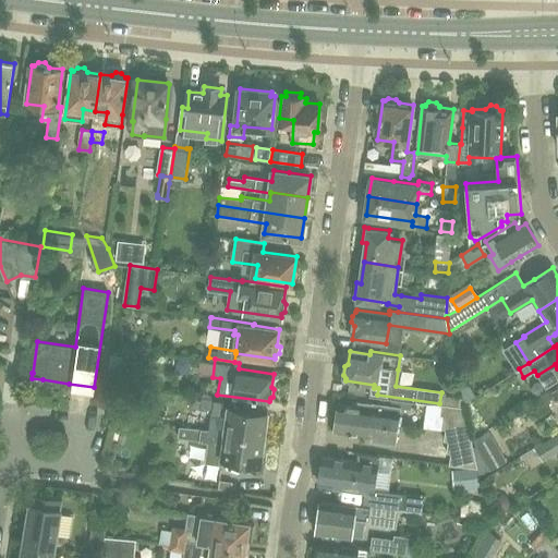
[(459,389),(466,401),(478,393),(471,381),(459,389)]
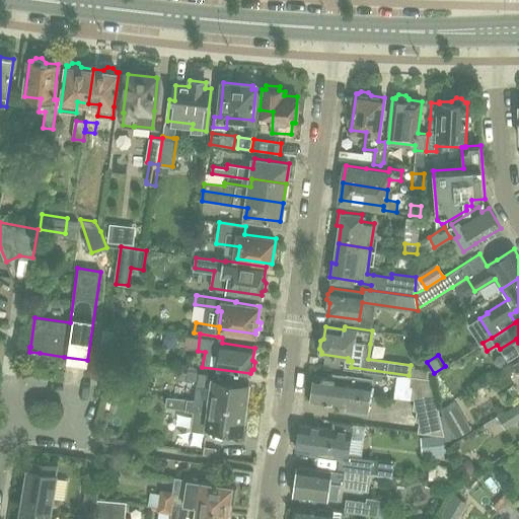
[(249,381),(229,379),(208,376),(208,372),(188,369),(187,380),(196,381),(194,399),(246,406),(249,381)]
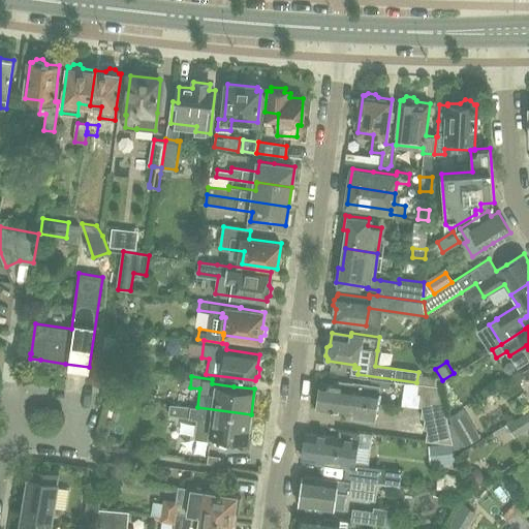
[(318,407),(339,410),(353,412),(353,416),(374,419),(379,386),(352,382),(352,383),(336,380),(335,384),(321,382),(320,395),(317,396),(317,403),(318,405),(318,407)]
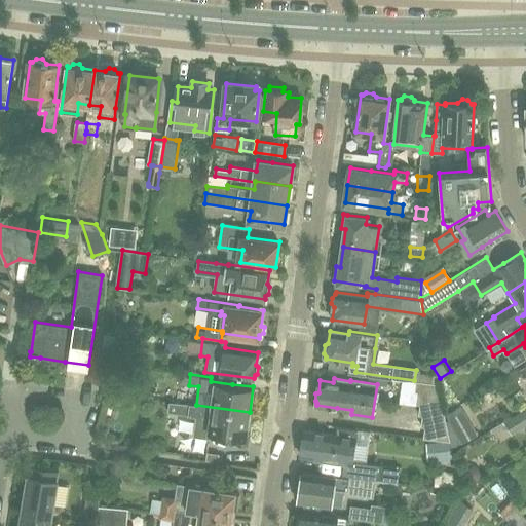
[(415,392),(419,393),(417,405),(419,405),(418,413),(446,416),(439,383),(417,380),(415,392)]
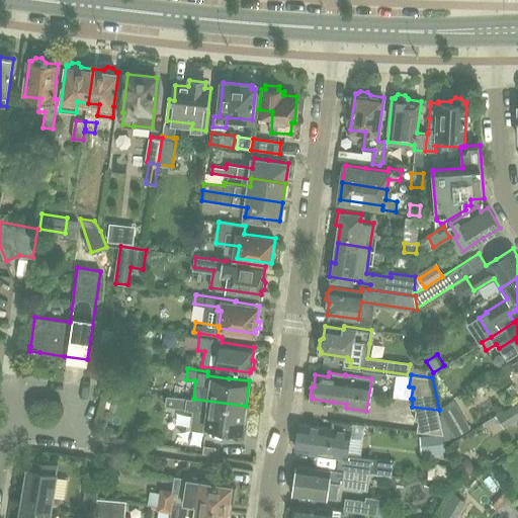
[(193,399),(187,398),(167,395),(165,406),(185,409),(194,411),(191,428),(206,430),(206,426),(234,430),(233,434),(245,436),(247,424),(243,423),(246,406),(193,399)]
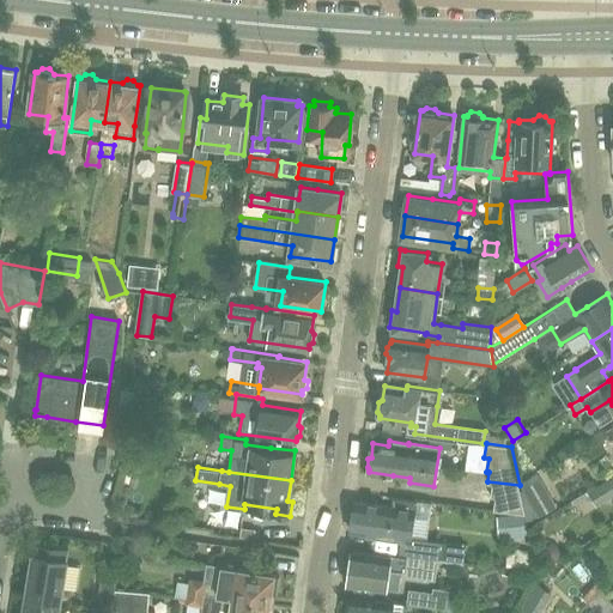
[(612,495),(612,474),(589,491),(598,505),(612,495)]
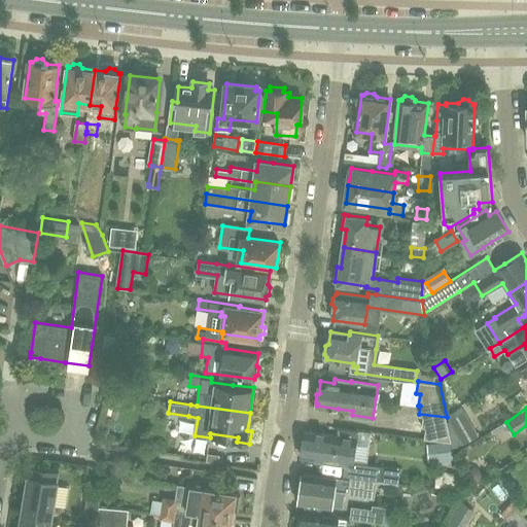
[(479,435),(464,411),(450,419),(464,444),(479,435)]
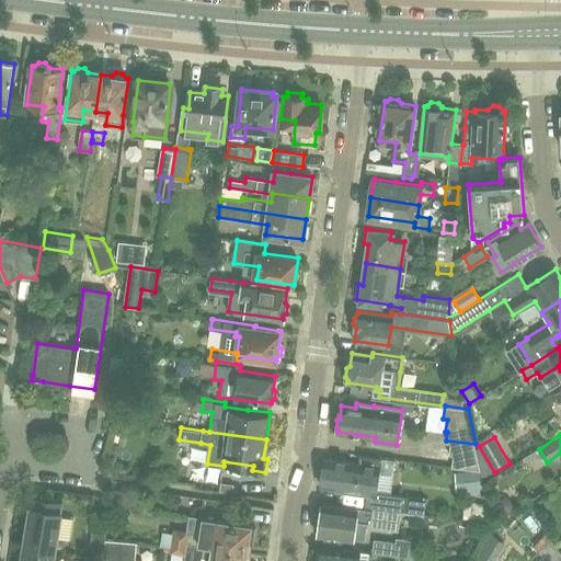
[(446,441),(446,444),(450,444),(449,453),(478,456),(476,444),(446,441)]
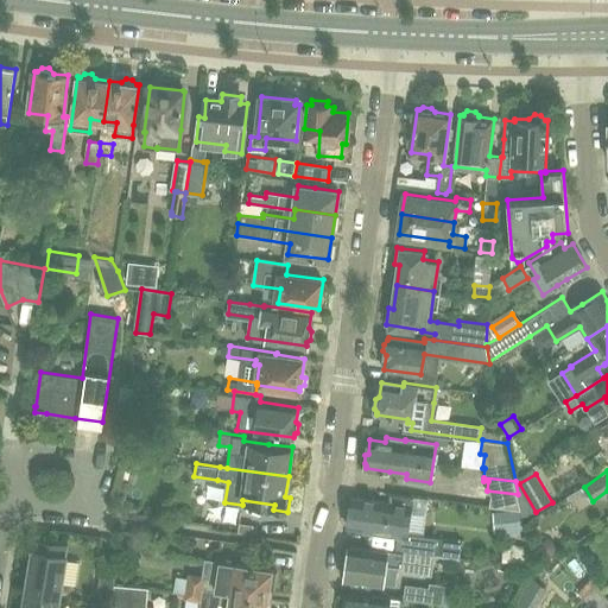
[(487,491),(487,494),(491,495),(489,506),(521,510),(518,494),(487,491)]
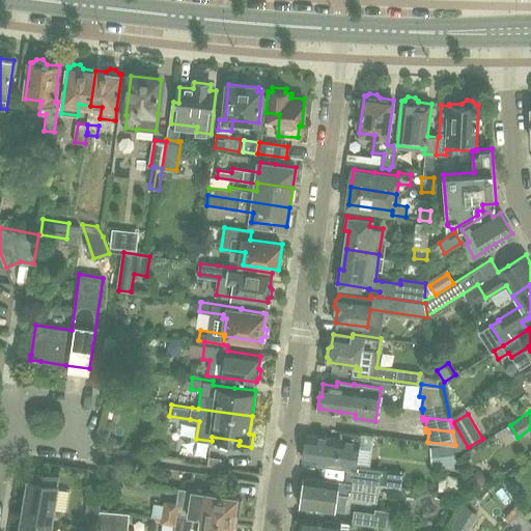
[(403,474),(356,468),(361,434),(342,430),(341,439),(308,434),(304,459),(348,466),(346,478),(354,479),(380,483),(401,486),(403,474)]
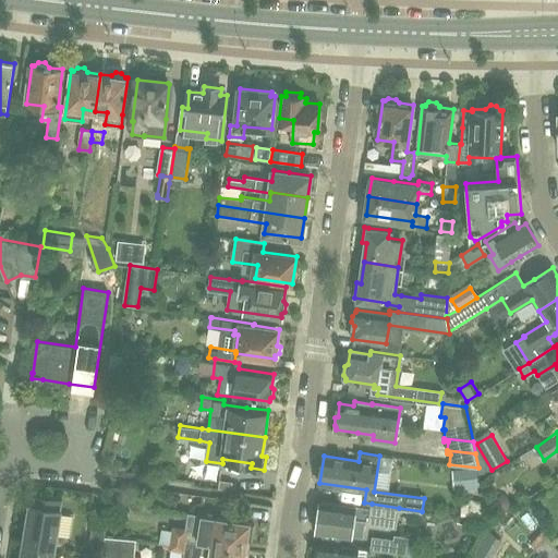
[(463,469),(452,470),(453,488),(461,487),(461,490),(475,488),(473,468),(463,469)]
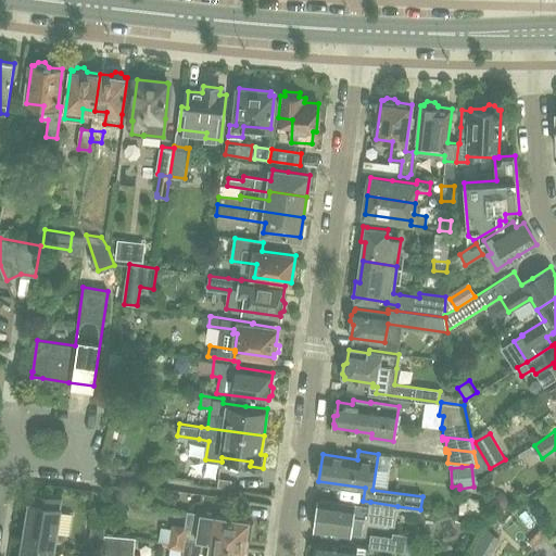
[(509,498),(506,494),(501,492),(495,494),(493,501),(496,506),(502,507),(507,505),(509,498)]
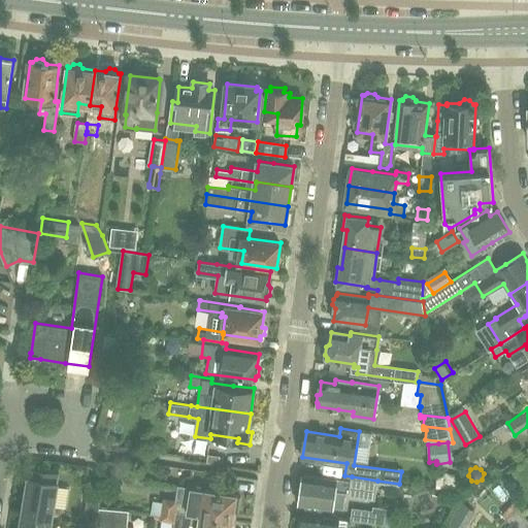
[(58,483),(57,483),(58,473),(47,471),(47,470),(42,469),(42,470),(32,469),(30,477),(29,477),(22,518),(52,522),(58,483)]
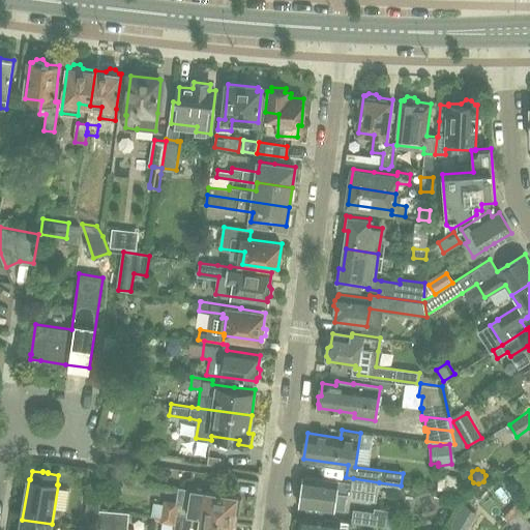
[(439,474),(438,490),(458,491),(459,476),(439,474)]
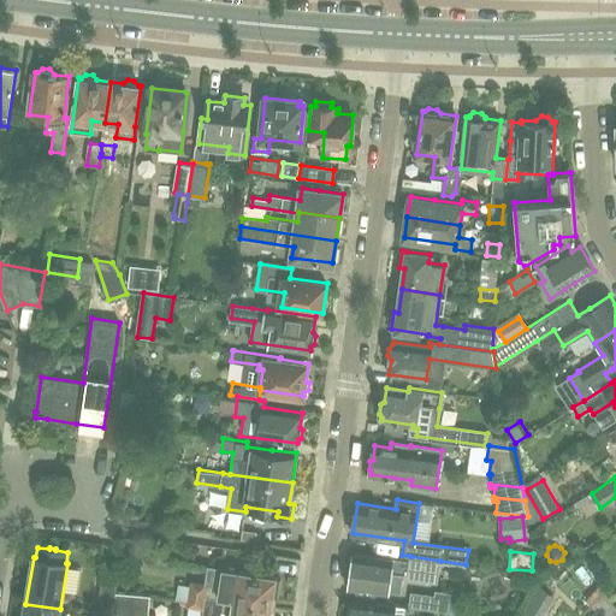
[(409,561),(378,557),(354,554),(349,587),(389,592),(389,591),(401,593),(403,574),(408,574),(408,576),(438,581),(440,561),(410,556),(409,561)]
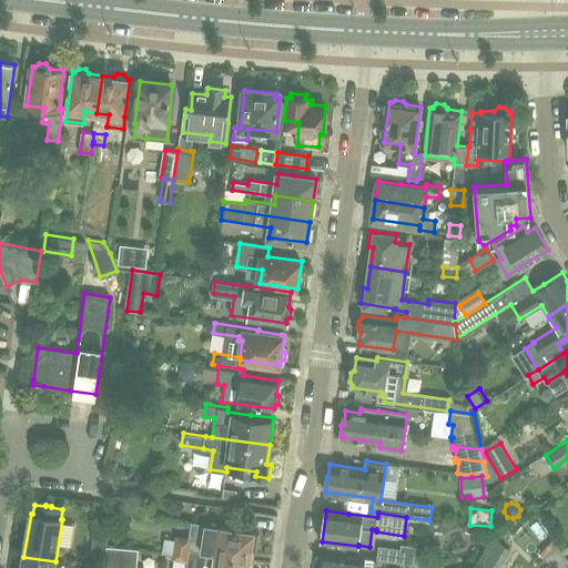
[(173,559),(188,561),(189,550),(254,559),(257,533),(206,526),(204,541),(191,539),(191,538),(176,536),(176,540),(174,555),(173,559)]
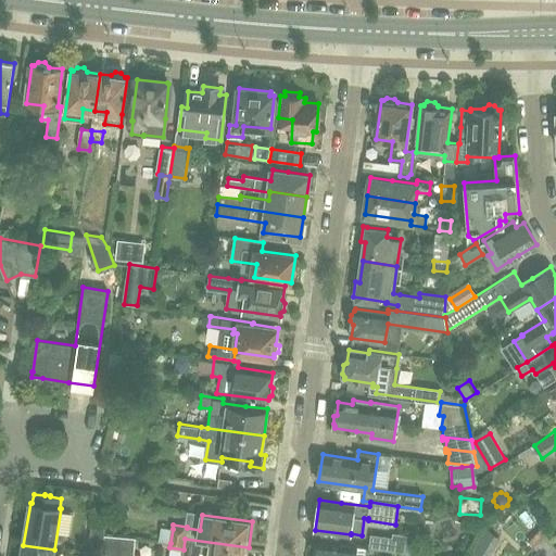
[(102,555),(105,529),(91,526),(86,555),(87,555),(102,555)]
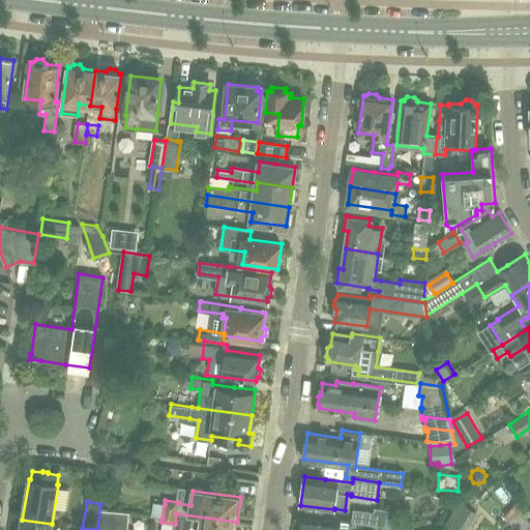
[(153,502),(151,516),(163,518),(165,504),(153,502)]
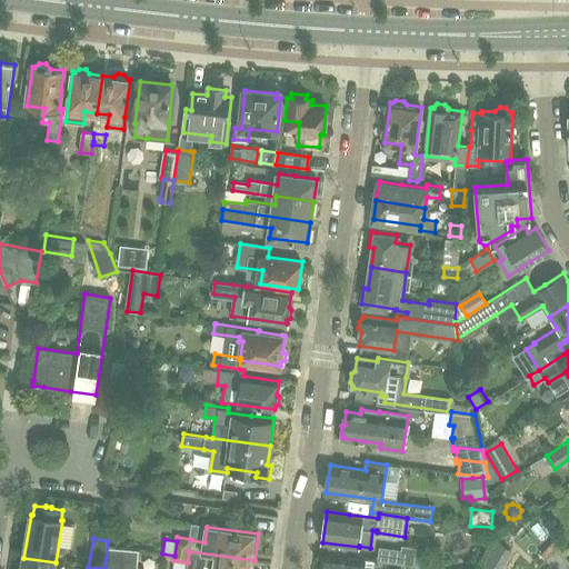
[(568,568),(568,553),(560,542),(545,559),(556,568),(568,568)]
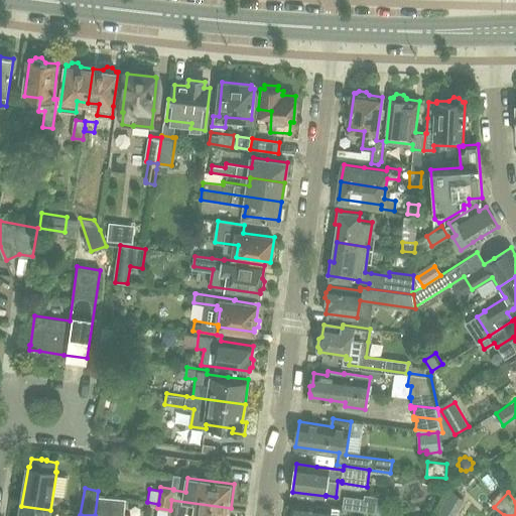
[(344,495),(343,507),(374,511),(376,497),(364,495),(364,498),(344,495)]
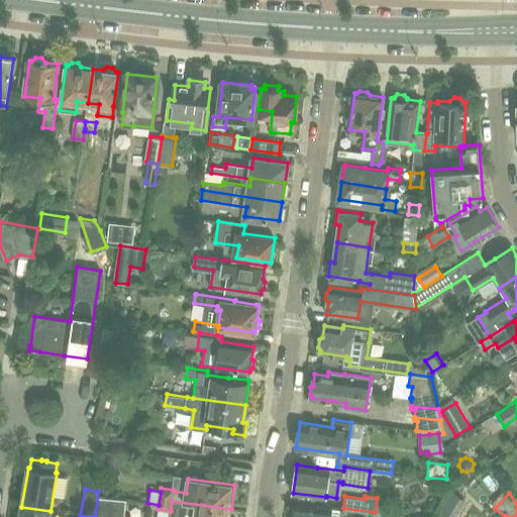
[(108,516),(110,500),(98,499),(96,516),(108,516)]
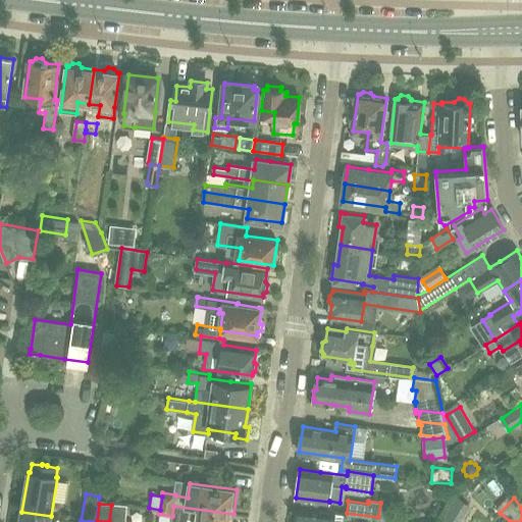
[(231,521),(233,514),(173,506),(172,516),(175,521),(231,521)]
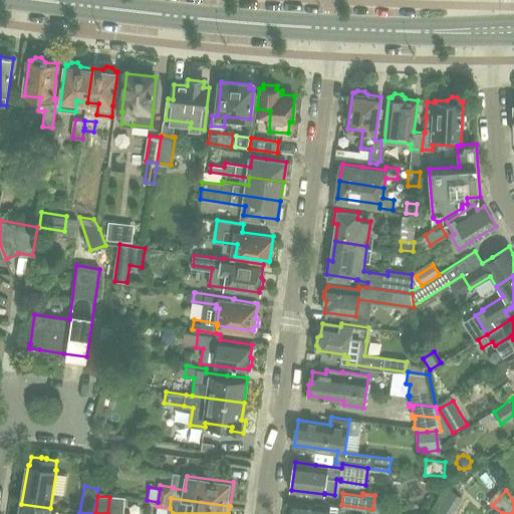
[(329,504),(315,502),(295,500),(294,502),(291,504),(290,511),(293,513),(292,513),(335,513),(337,505),(329,504)]
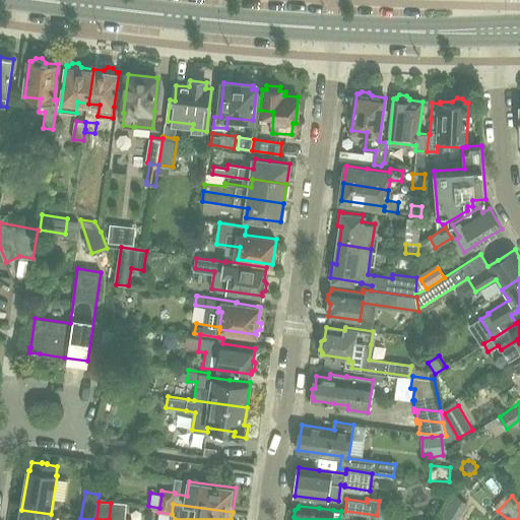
[(49,519),(51,514),(21,510),(19,519),(49,519)]
